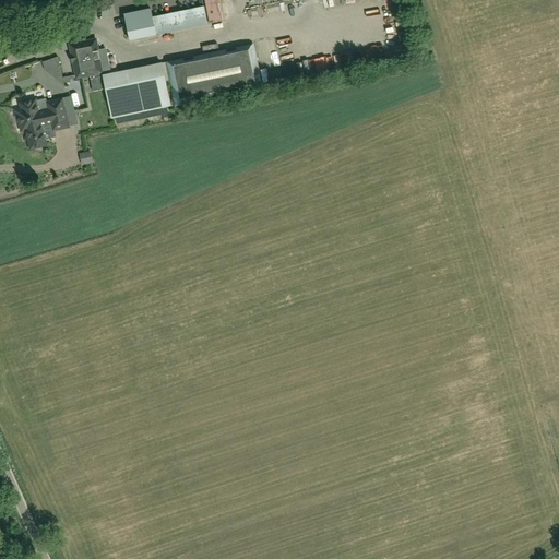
[(130,42),(207,25),(202,0),(195,0),(125,15),(130,42)]
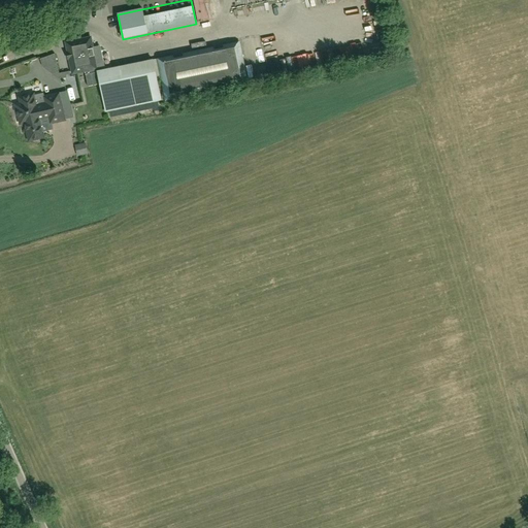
[(97,69),(90,38),(66,43),(72,74),(97,69)]
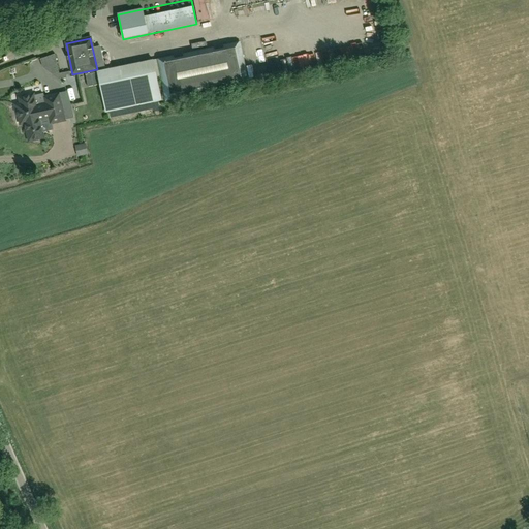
[(370,50),(382,48),(381,40),(368,42),(370,50)]
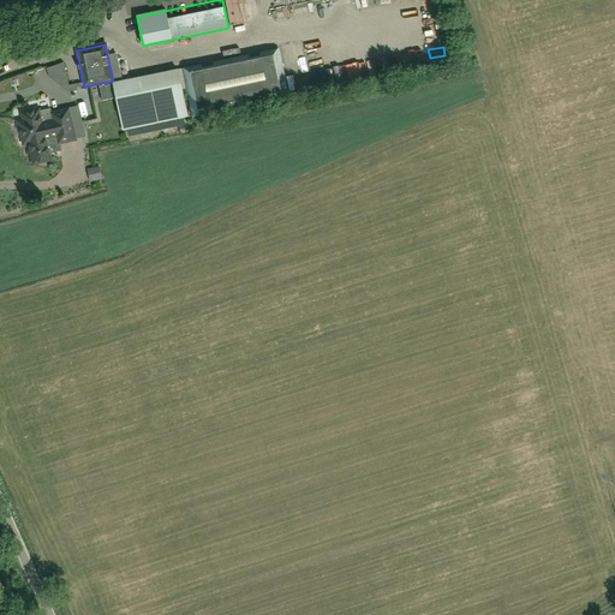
[(184,69),(193,117),(287,97),(278,49),(184,69)]
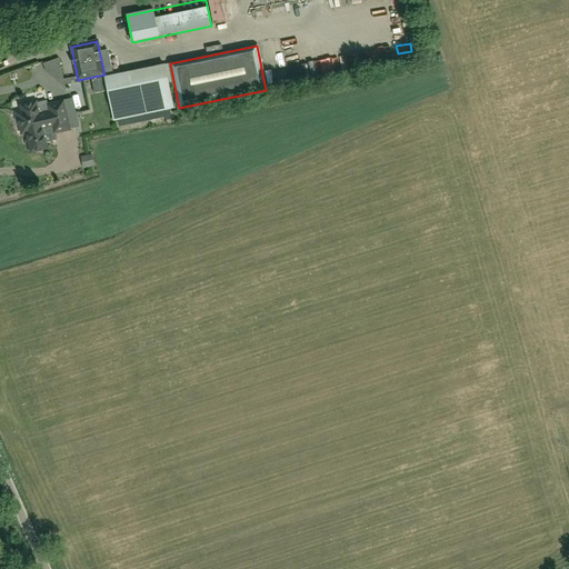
[(386,49),(372,51),(376,65),(389,61),(386,49)]
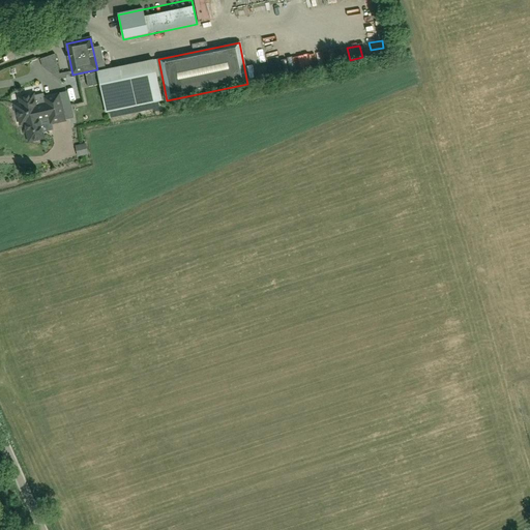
[(153,60),(97,71),(106,113),(162,101),(153,60)]
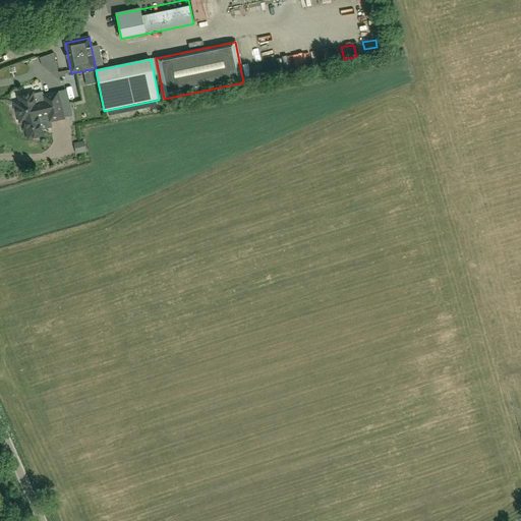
[(277,61),(266,64),(268,72),(279,69),(277,61)]
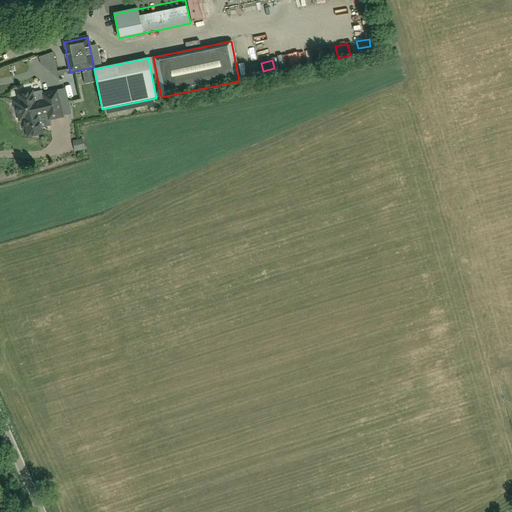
[(43,134),(39,117),(47,115),(48,120),(63,117),(57,91),(42,94),(44,100),(35,102),(33,91),(13,95),(19,121),(24,120),(28,137),(43,134)]
